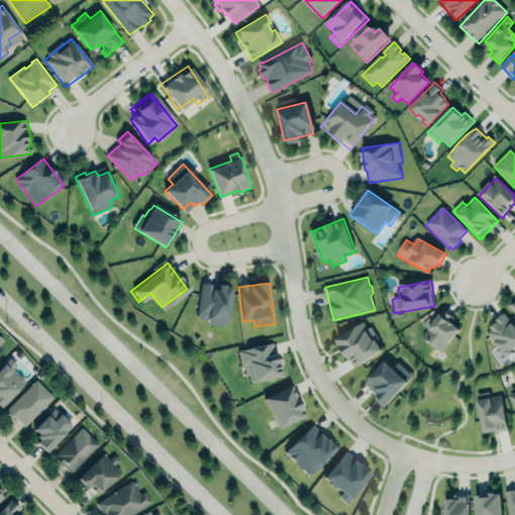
[(203,285),(197,319),(209,320),(209,324),(227,326),(232,290),(226,289),(226,286),(219,285),(218,290),(215,289),(216,286),(203,285)]
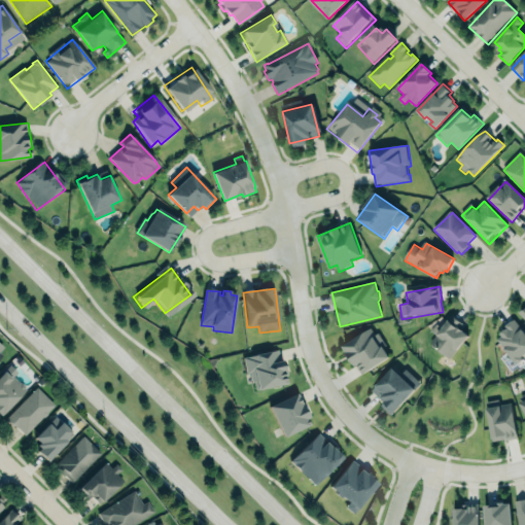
[(438,337),(431,331),(438,325),(442,328),(449,320),(458,327),(459,327),(469,337),(450,360),(430,344),(438,337)]
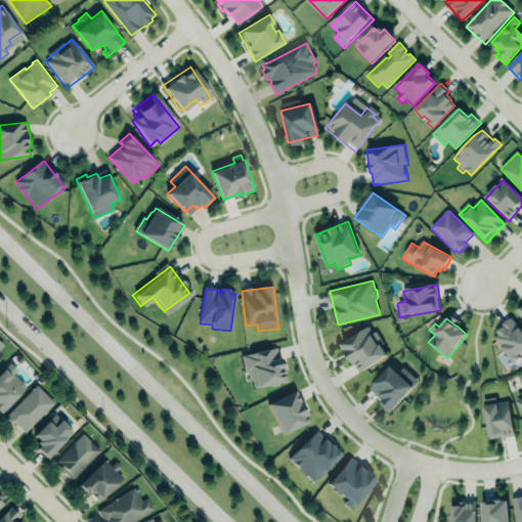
[(521,331),(512,318),(502,327),(503,328),(497,332),(499,335),(495,338),(515,362),(521,357),(519,355),(521,352),(521,331)]
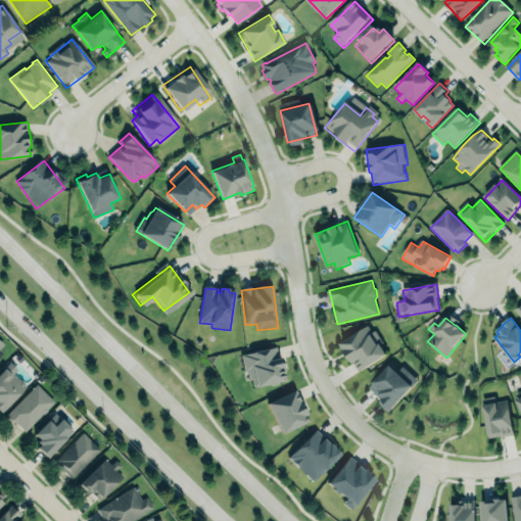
[(358,374),(388,358),(371,327),(341,344),(358,374)]
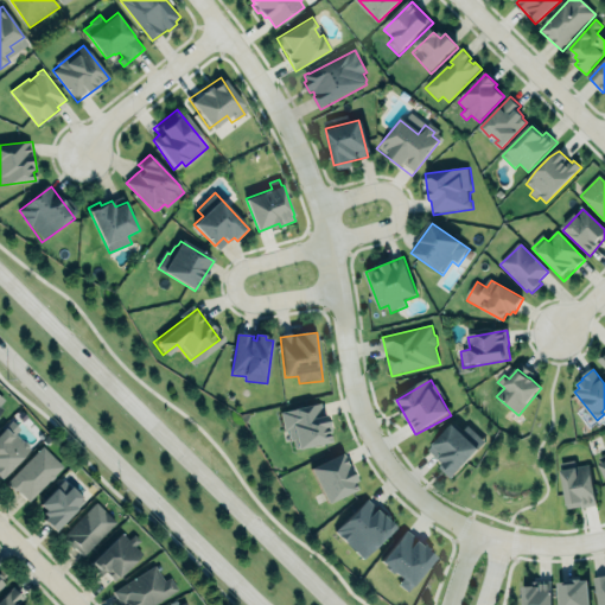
[(0,416),(10,405),(0,396),(0,416)]
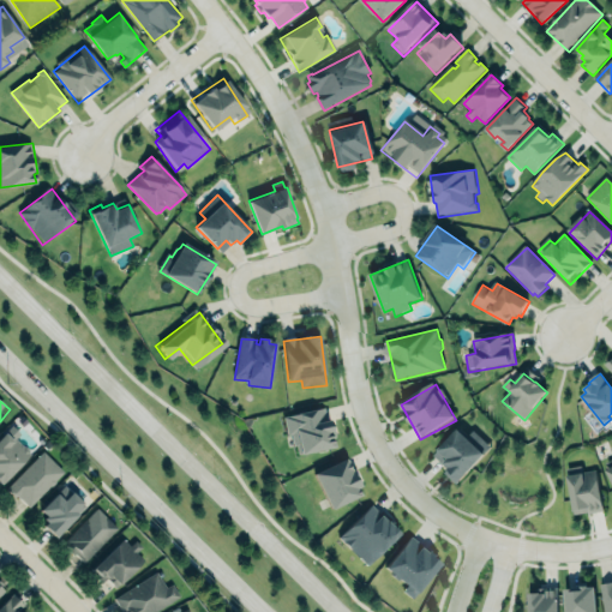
[(285,417),(324,408),(327,420),(330,419),(336,447),(300,455),(299,447),(295,447),(292,435),(288,436),(285,417)]
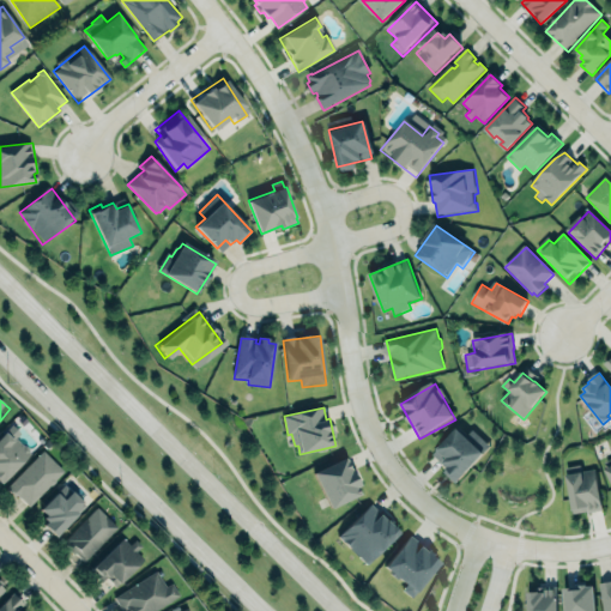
[(0,439),(0,478),(4,483),(34,454),(11,429),(0,439)]
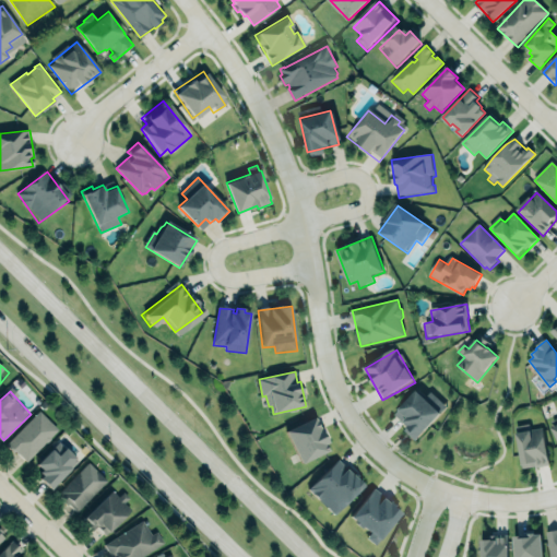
[(393,417),(418,440),(442,415),(428,402),(417,392),(393,417)]
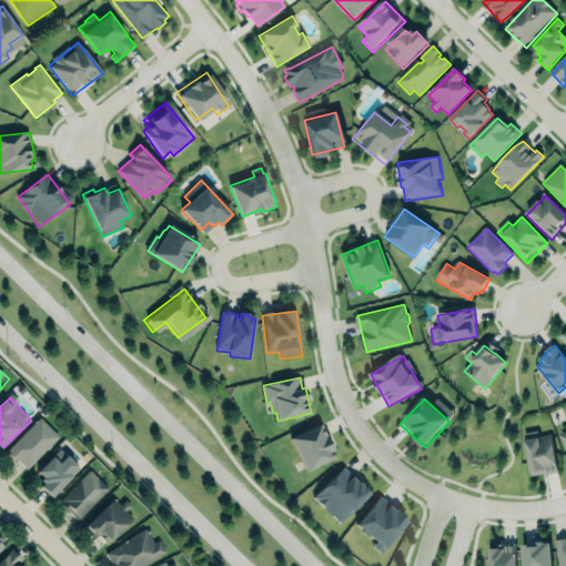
[(27,472),(60,438),(40,420),(8,453),(27,472)]
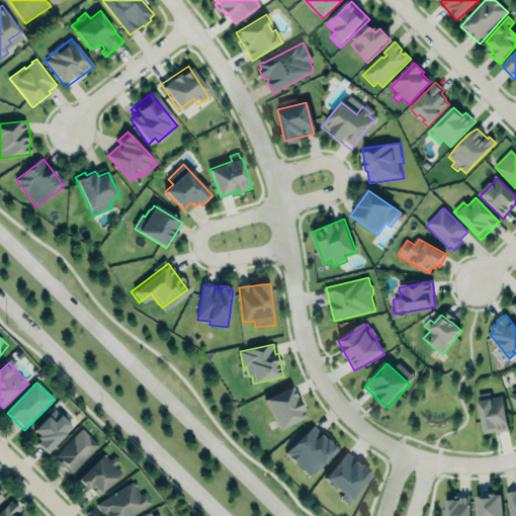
[(289,384),(263,398),(277,427),(299,416),(296,410),(302,409),(289,384)]
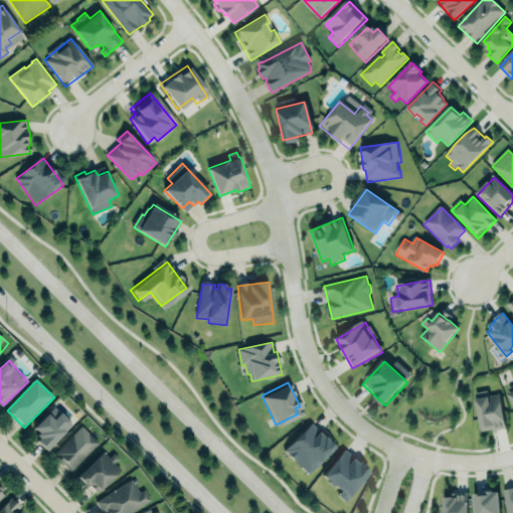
[(476,399),(501,394),(508,430),(495,432),(494,430),(483,432),(476,399)]
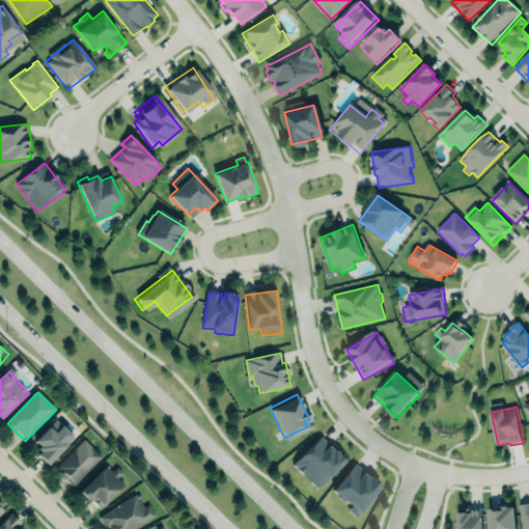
[(35,442),(50,428),(56,435),(63,427),(73,437),(65,444),(67,445),(49,466),(38,456),(42,453),(38,450),(40,447),(35,442)]
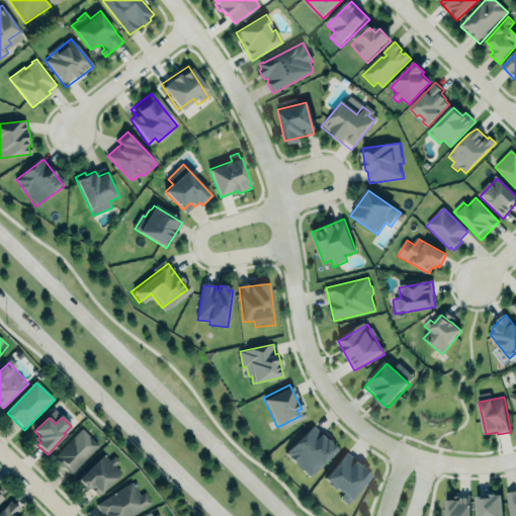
[(286,452),(314,425),(338,449),(311,477),(286,452)]
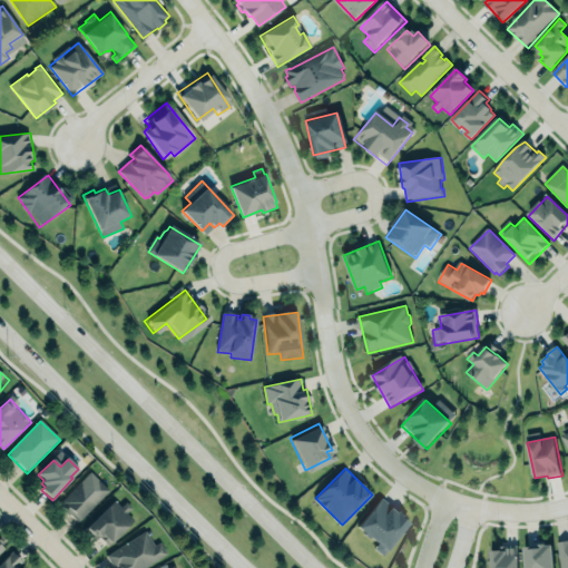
[(79,525),(110,491),(91,473),(59,507),(79,525)]
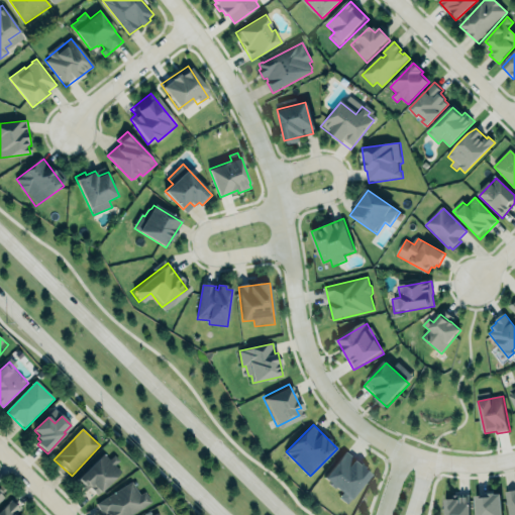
[(346,450),(357,459),(356,460),(359,464),(361,461),(368,468),(367,470),(372,474),(347,504),(339,498),(343,493),(336,488),(334,488),(330,485),(330,483),(324,478),(346,450)]
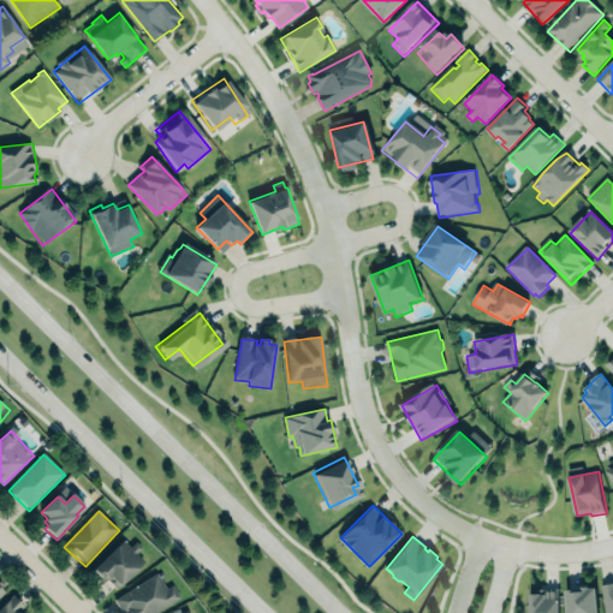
[(124,540),(93,569),(97,573),(95,576),(102,583),(107,578),(117,588),(146,561),(137,553),(143,548),(137,543),(131,548),(124,540)]
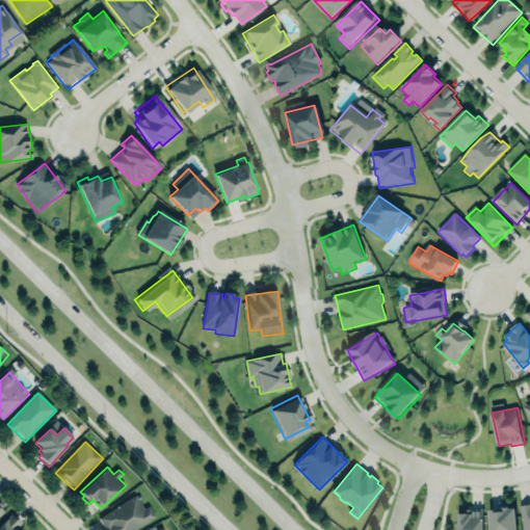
[(100,519),(106,529),(110,529),(134,529),(156,517),(150,507),(144,510),(136,496),(100,519)]
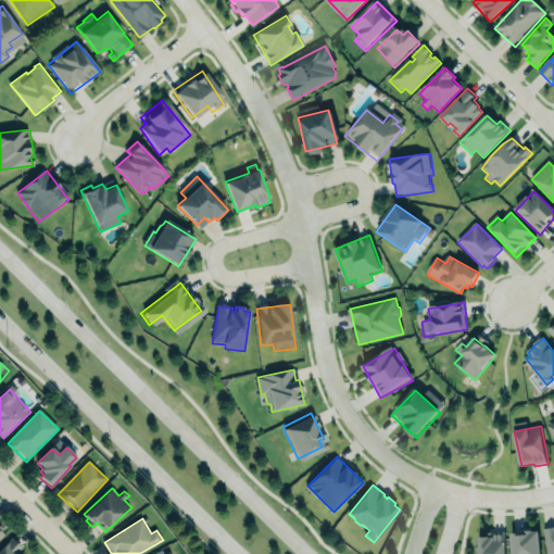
[(553,527),(543,529),(548,553),(553,553),(553,527)]
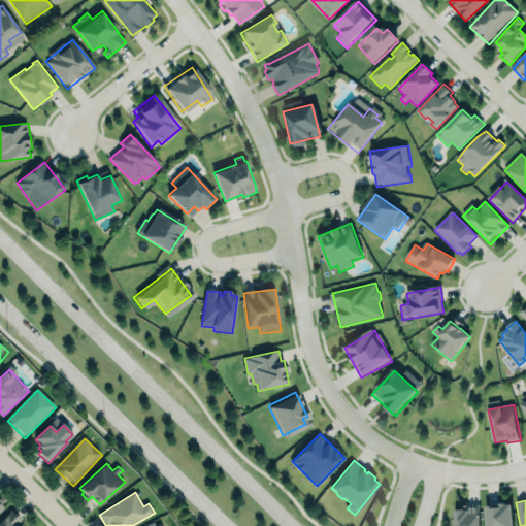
[(486,525),(485,506),(496,505),(497,507),(499,507),(499,504),(505,504),(505,505),(513,504),(515,525),(486,525)]
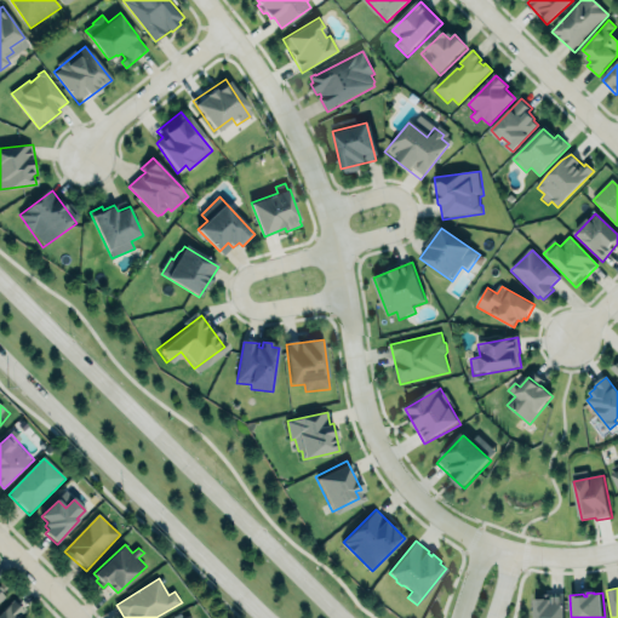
[(534,617),(534,600),(545,600),(545,595),(565,595),(565,617),(534,617)]
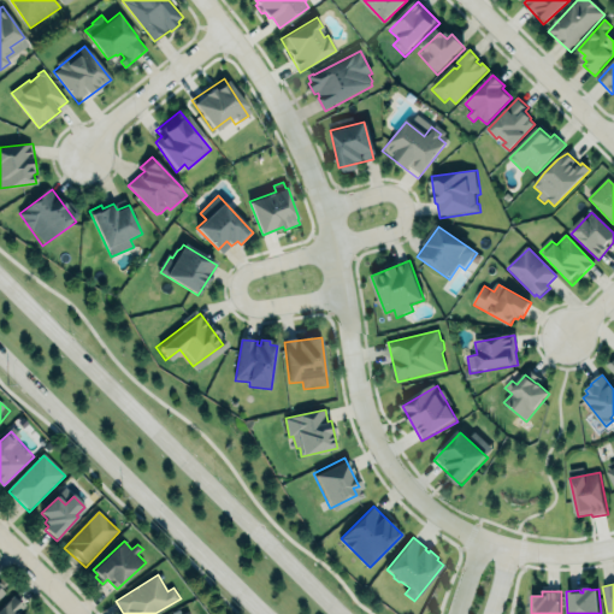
[(0,613),(0,608),(13,595),(25,607),(21,612),(22,613),(0,613)]
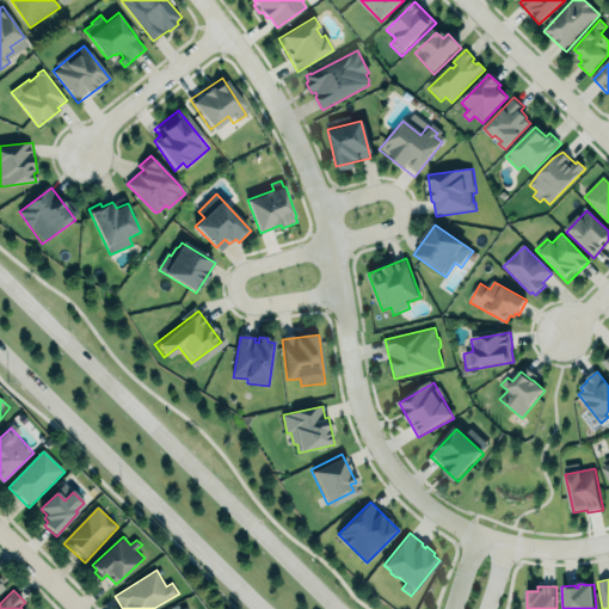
All buildings are outlined.
